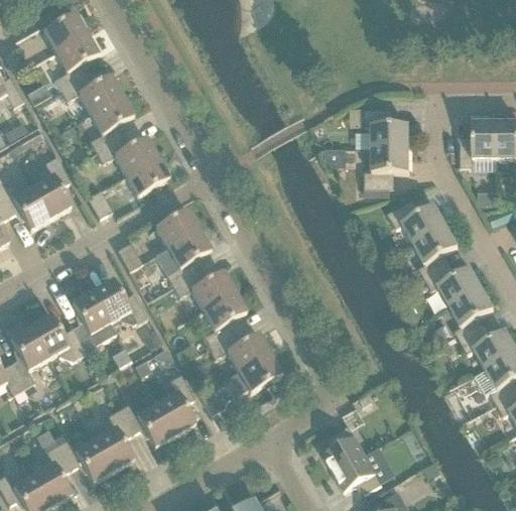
[(74,14),(42,32),(54,52),(86,34),(74,14)]
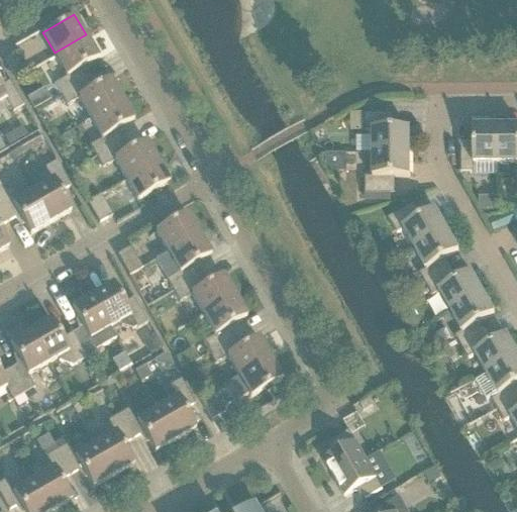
[(66,73),(54,80),(60,91),(85,77),(79,67),(98,56),(86,34),(55,53),(66,73)]
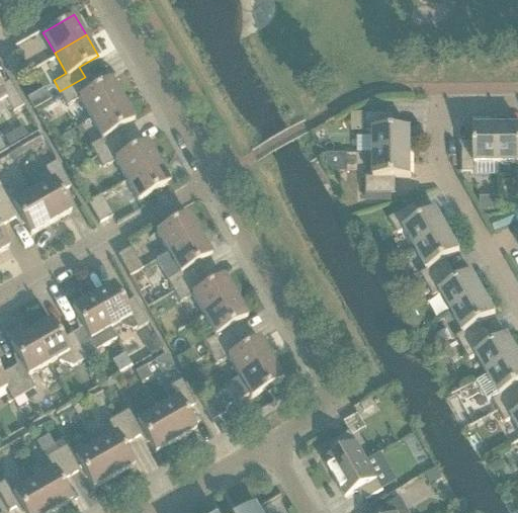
[(17,47),(4,55),(16,76),(29,68),(17,47)]
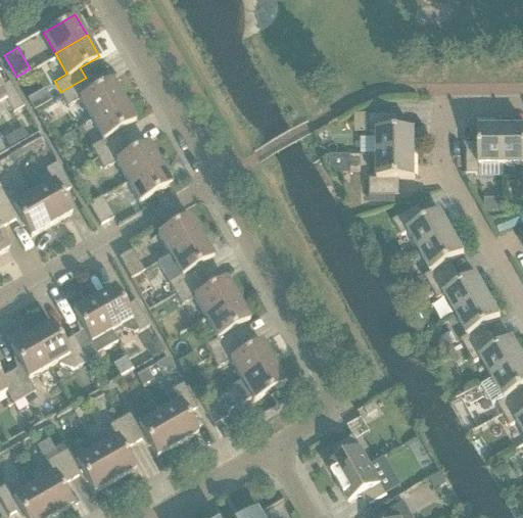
[(60,92),(66,103),(80,96),(91,116),(123,98),(111,78),(92,89),(86,78),(60,92)]
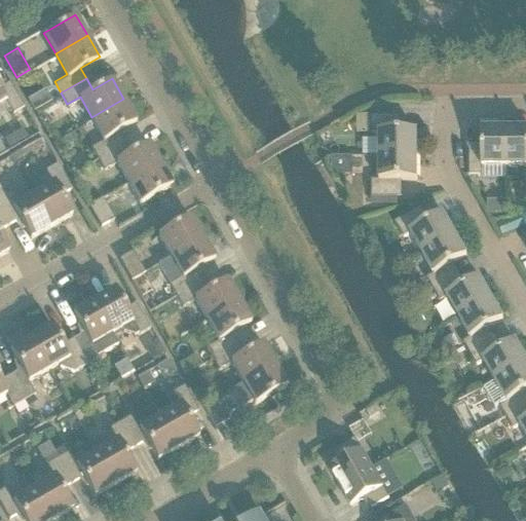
[(0,100),(5,98),(12,110),(24,104),(9,79),(0,83),(0,100)]
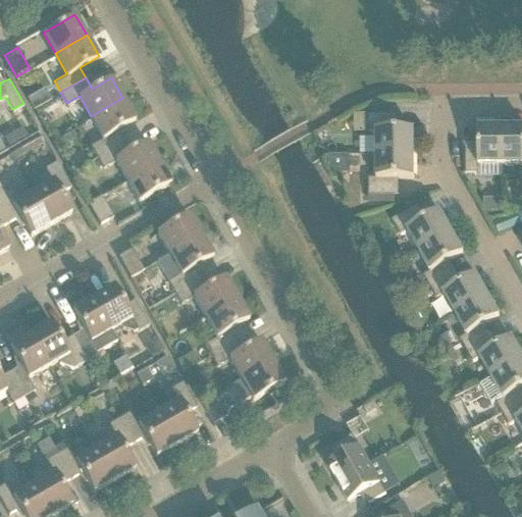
[(45,86),(28,96),(34,107),(51,97),(45,86)]
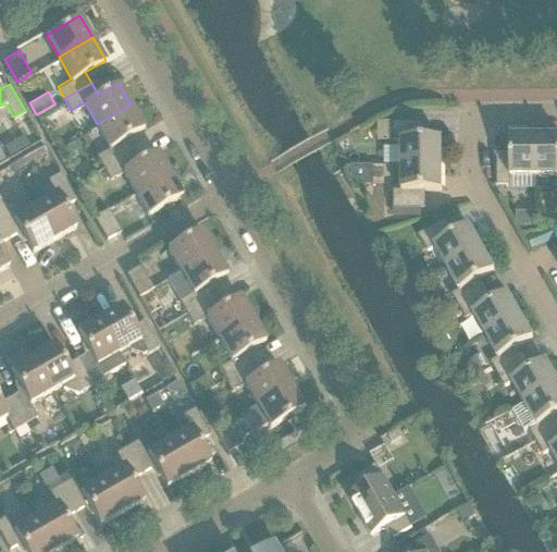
[(109,146),(96,154),(102,164),(130,149),(123,138),(144,126),(131,105),(97,124),(109,146)]
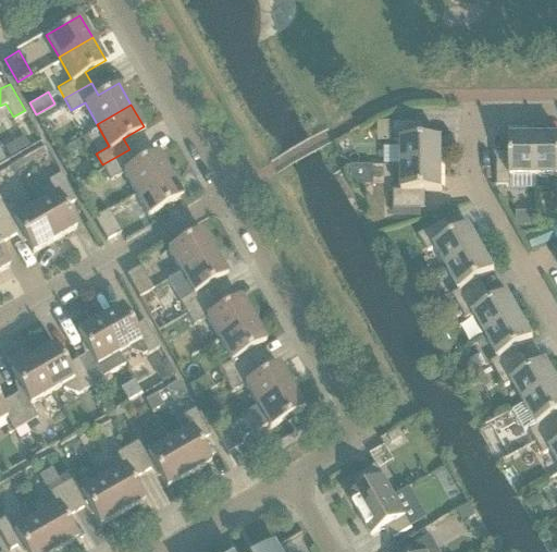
[(420,135),(420,118),(392,118),(392,137),(400,136),(400,161),(441,161),(441,135),(420,135)]
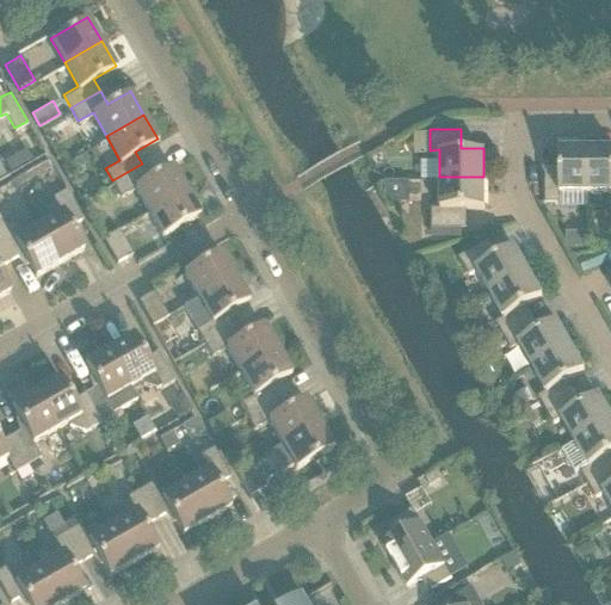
[(560,198),(560,189),(587,189),(587,144),(559,144),(559,168),(544,168),(544,198),(560,198)]
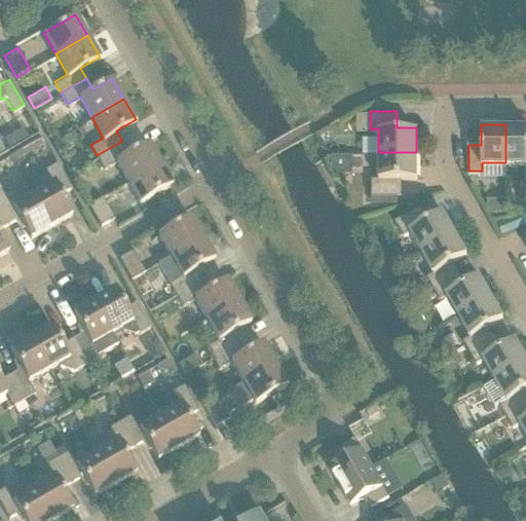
[(525,161),(525,124),(505,124),(505,162),(525,161)]
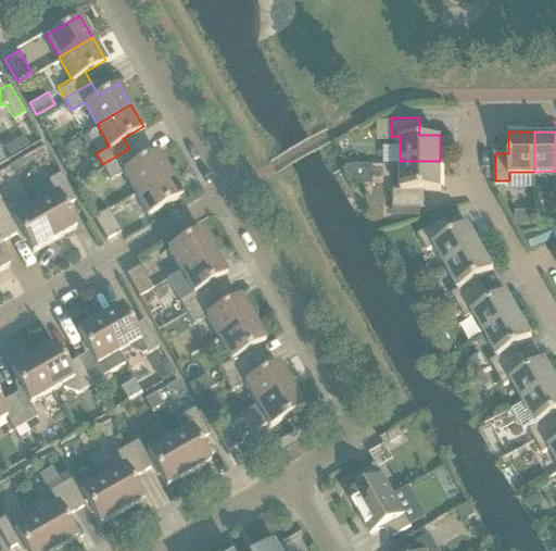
[(13,137),(3,143),(9,152),(19,147),(13,137)]
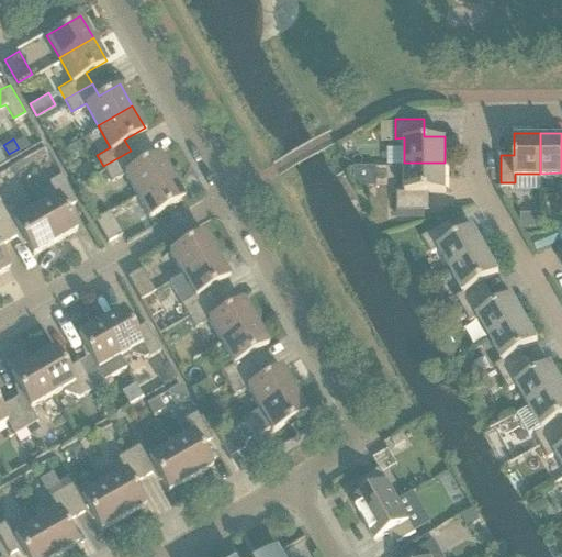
[(103,166),(111,178),(124,170),(136,192),(171,173),(158,151),(137,163),(131,151),(103,166)]
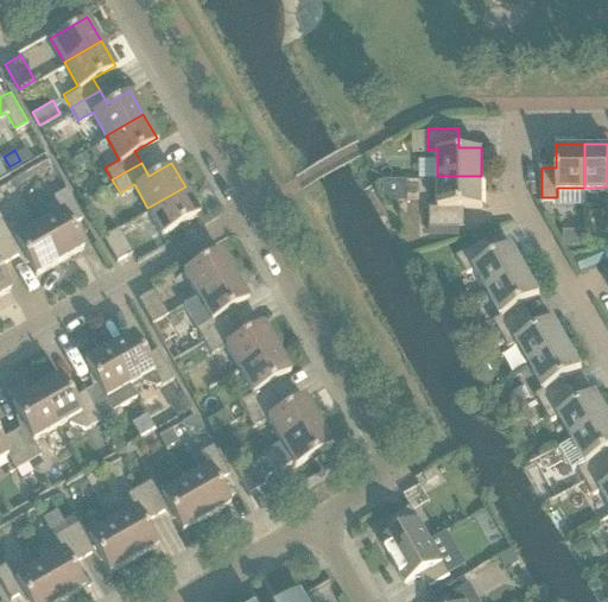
[(481,203),(481,176),(437,176),(437,202),(429,202),(429,223),(458,223),(458,204),(481,203)]
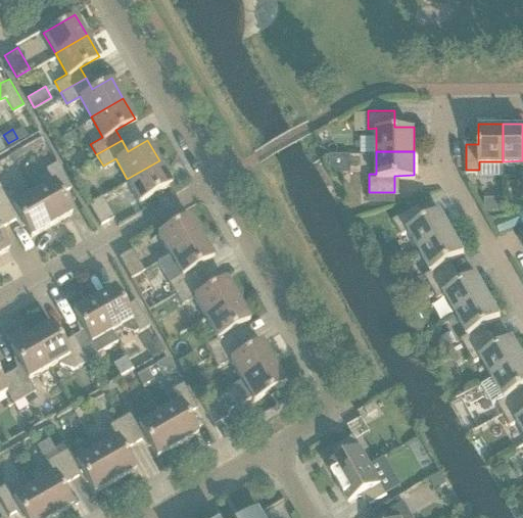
[(50,223),(70,210),(60,191),(70,185),(56,160),(45,167),(52,179),(32,190),(50,223)]
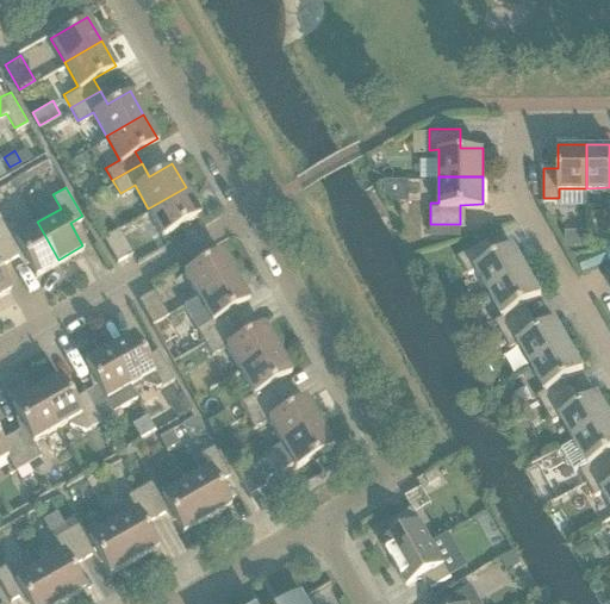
[(148,209),(162,234),(199,212),(186,187),(148,209)]
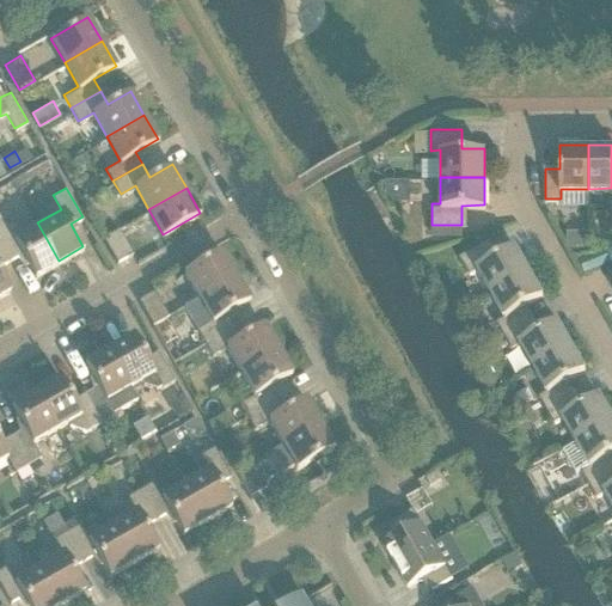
[(22,251),(35,274),(59,261),(37,222),(26,230),(24,225),(11,221),(6,224),(0,213),(0,242),(8,258),(22,251)]
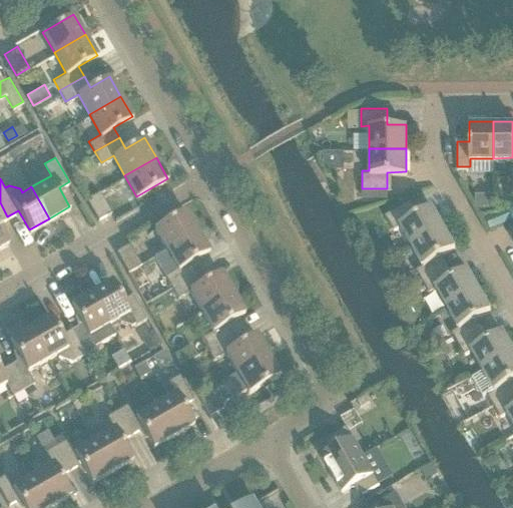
[(99,189),(86,197),(97,217),(111,210),(99,189)]
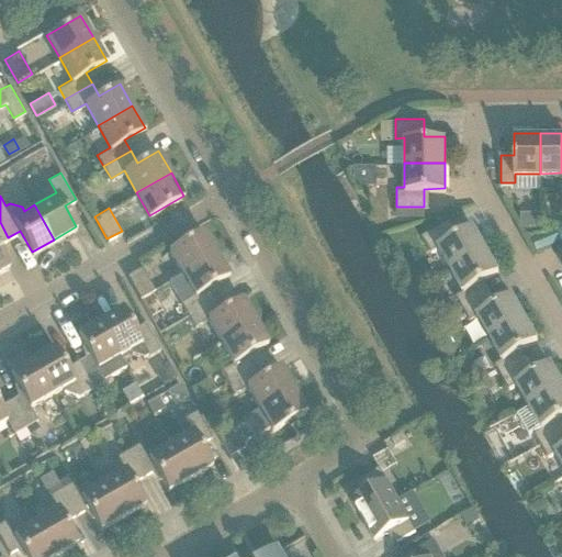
[(485,246),(472,224),(453,234),(445,219),(420,233),(430,249),(438,245),(450,267),(485,246)]
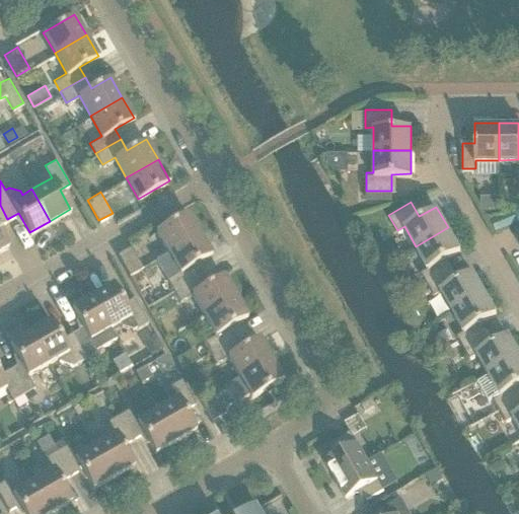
[(156,230),(167,250),(199,232),(188,212),(156,230)]
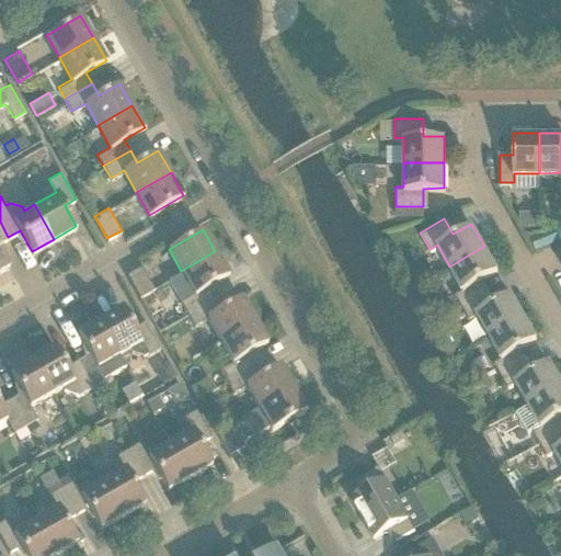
[(497,269),(484,246),(449,267),(461,287),(455,292),(461,305),(485,291),(479,280),(497,269)]
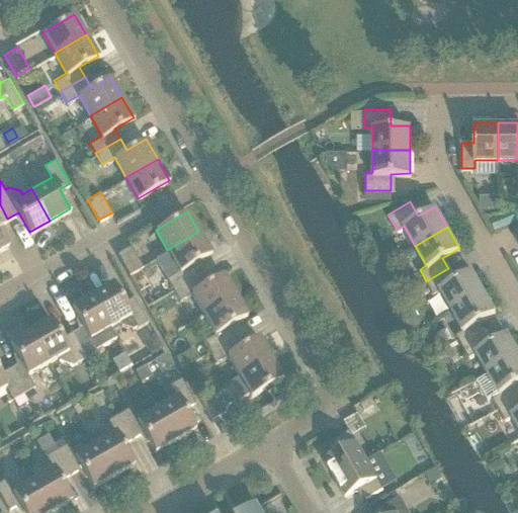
[(173,288),(197,274),(191,263),(210,252),(198,232),(167,250),(179,270),(167,277),(173,288)]
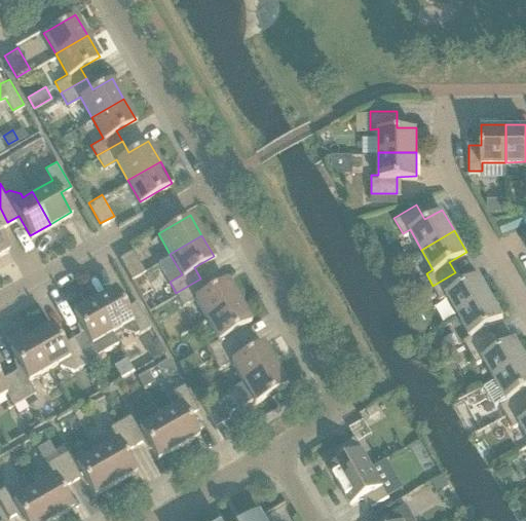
[(145,269),(133,248),(118,256),(130,276),(145,269)]
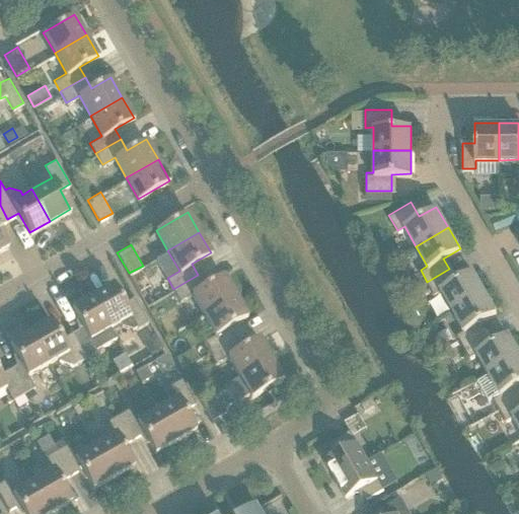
[(455,279),(449,269),(427,282),(434,293),(440,289),(452,309),(485,290),(472,270),(455,279)]
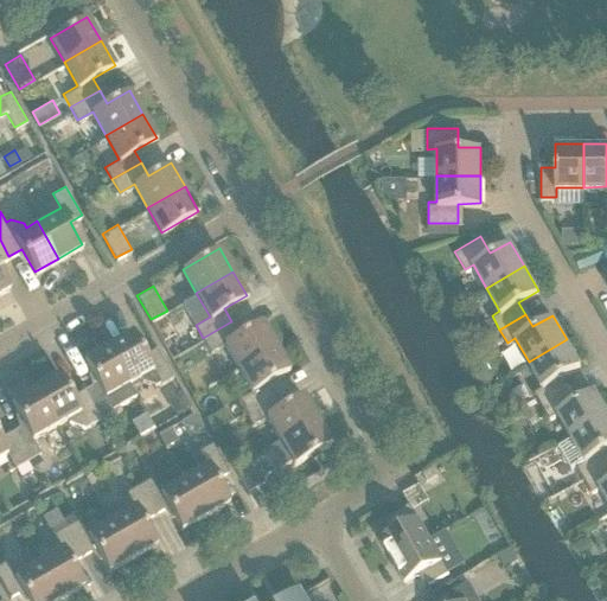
[(224,341),(238,365),(275,344),(261,320),(238,333),(231,321),(203,338),(210,350),(224,341)]
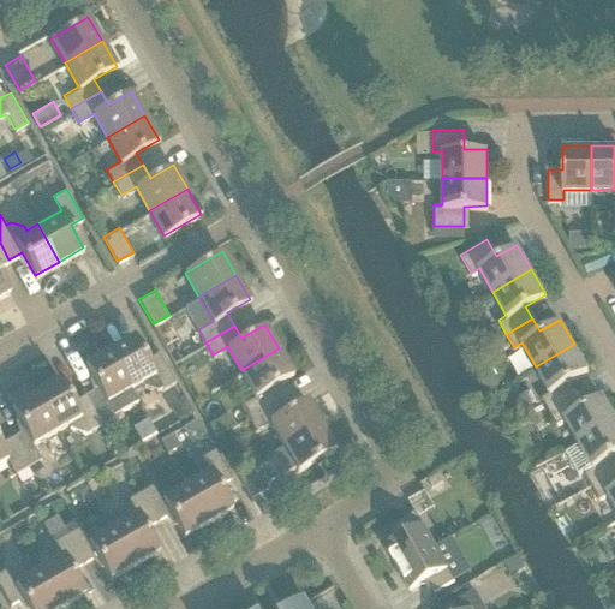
[(161,384),(162,387),(175,380),(159,350),(147,357),(133,334),(108,348),(130,386),(143,378),(147,383),(157,387),(161,384)]
